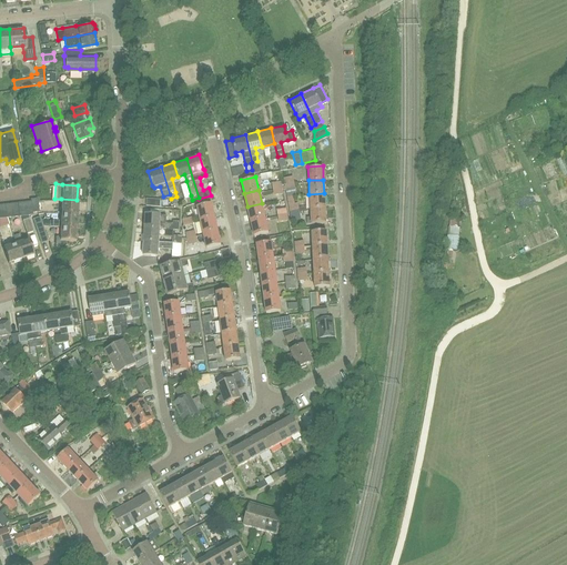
[(310,208),(325,207),(324,193),(309,194),(310,208)]
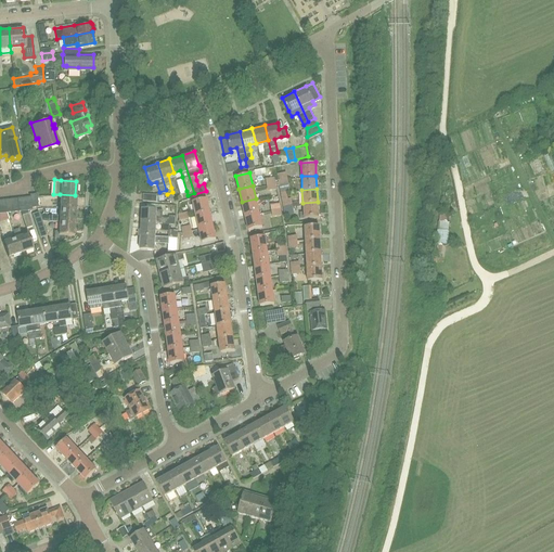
[(75,195),(60,194),(59,206),(75,207),(75,195)]
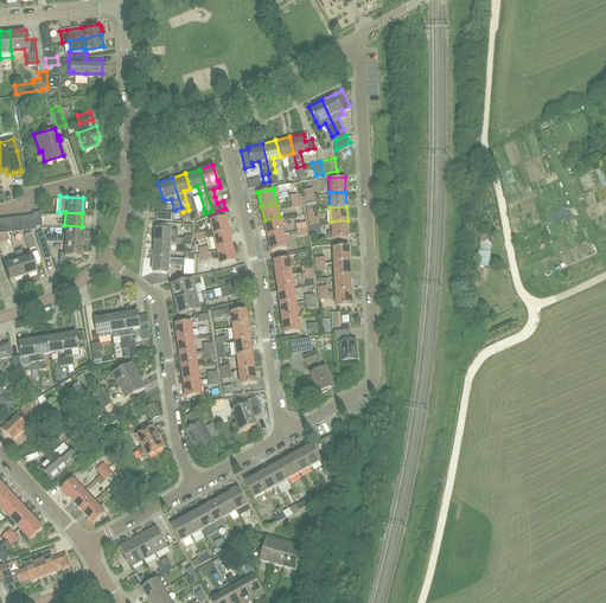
[(195,218),(197,225),(209,222),(206,216),(195,218)]
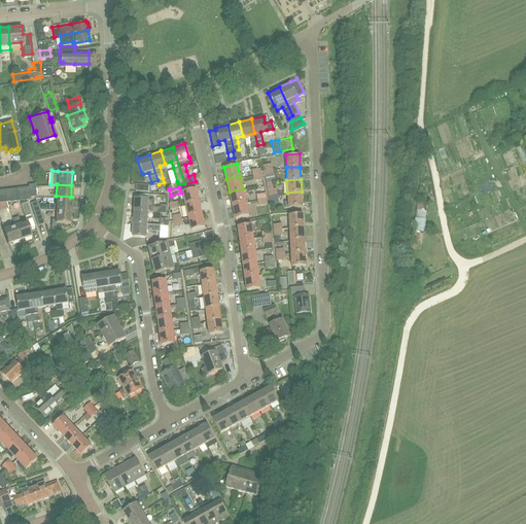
[(182,190),(184,203),(199,200),(196,187),(182,190)]
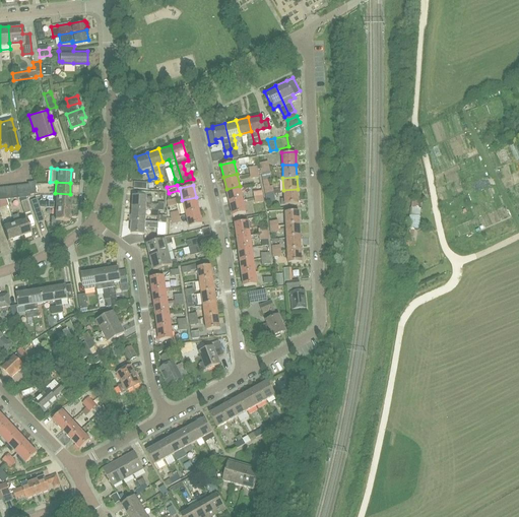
[(229,201),(243,198),(240,186),(226,189),(229,201)]
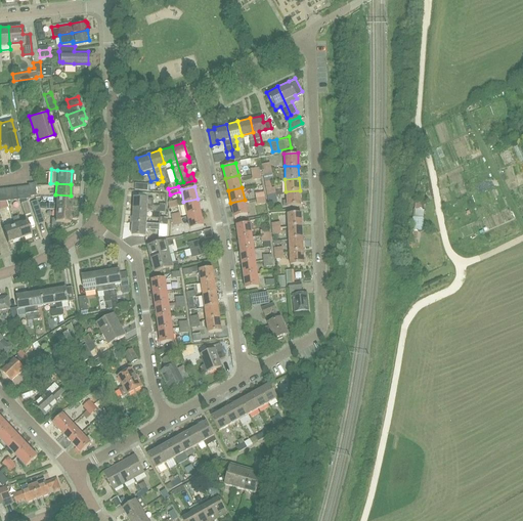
[(300,204),(300,190),(286,191),(286,198),(282,199),(282,204),(287,204),(300,204)]
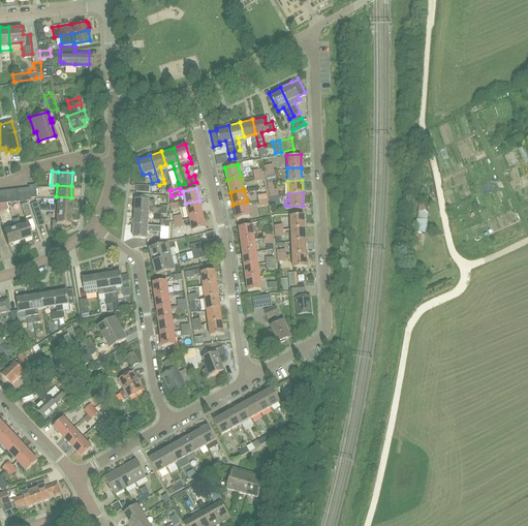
[(56,209),(70,210),(71,197),(56,196),(56,204),(49,203),(45,203),(45,208),(56,209)]
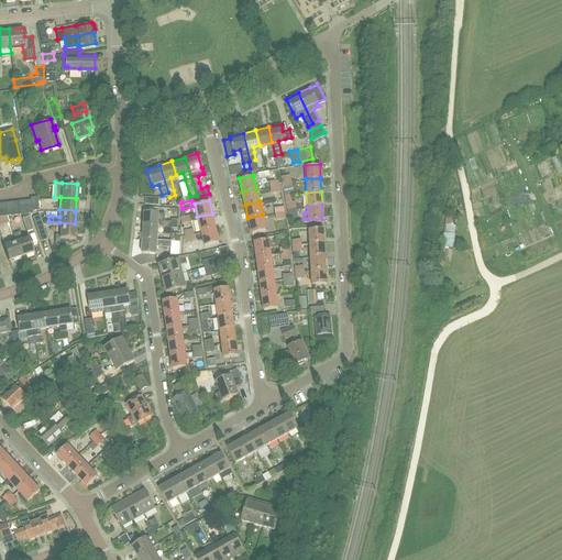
[(24,210),(20,211),(25,229),(32,227),(28,213),(26,210),(24,210)]
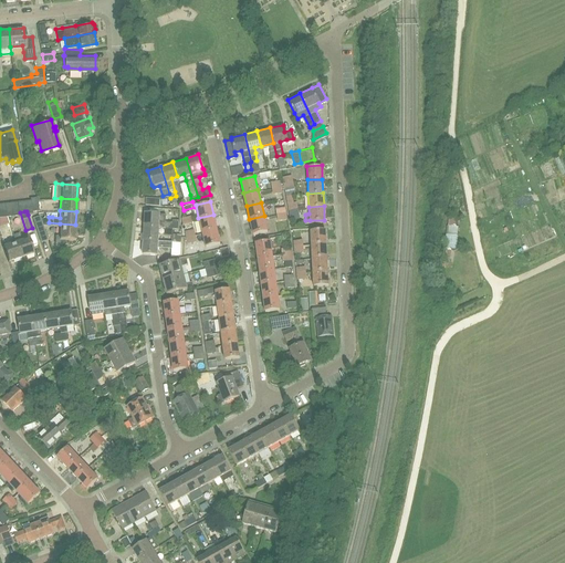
[(144,211),(144,225),(158,225),(177,227),(177,218),(171,217),(171,220),(165,219),(165,212),(159,212),(144,211)]
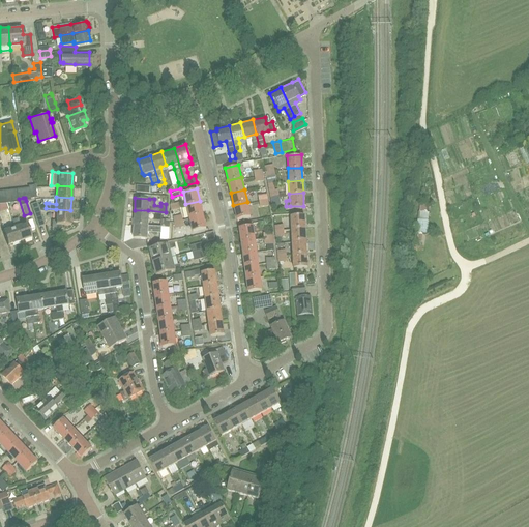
[(202,213),(200,201),(185,204),(188,216),(202,213)]
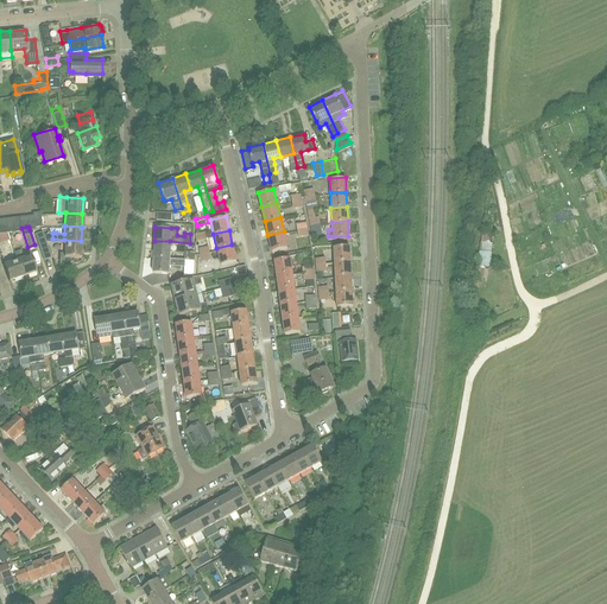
[(286,246),(284,231),(267,235),(271,249),(286,246)]
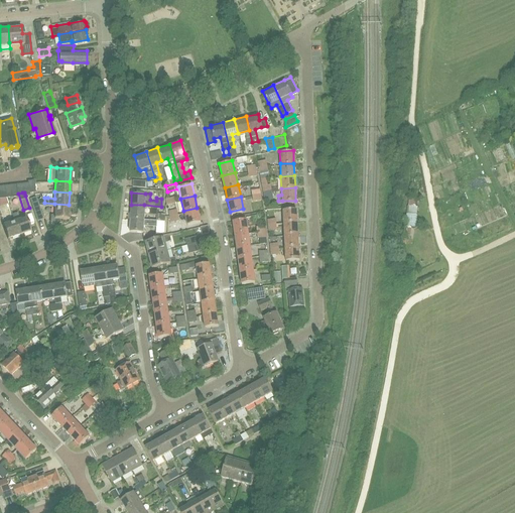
[(42,217),(37,201),(31,202),(36,219),(42,217)]
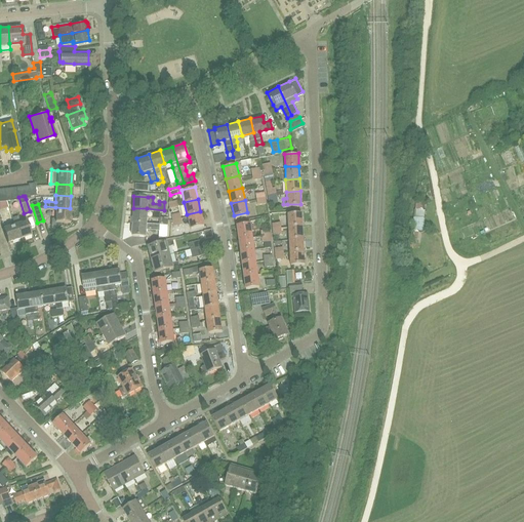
[(70,208),(55,207),(54,214),(50,216),(50,224),(61,224),(61,221),(69,221),(70,208)]
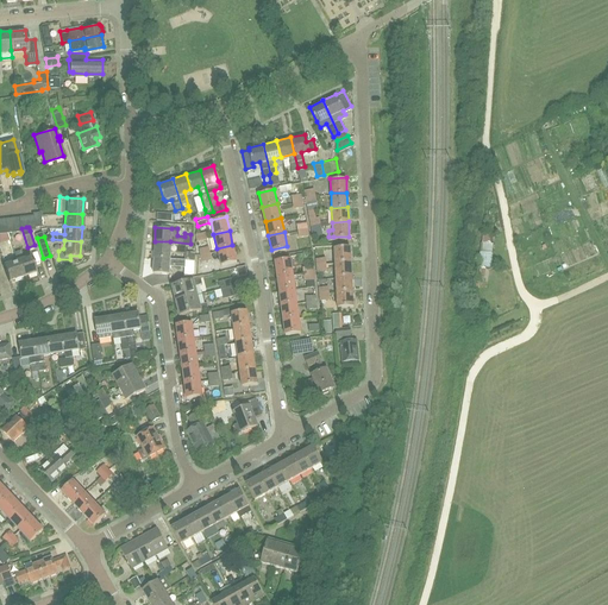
[(170,241),(155,241),(154,256),(169,257),(170,241)]
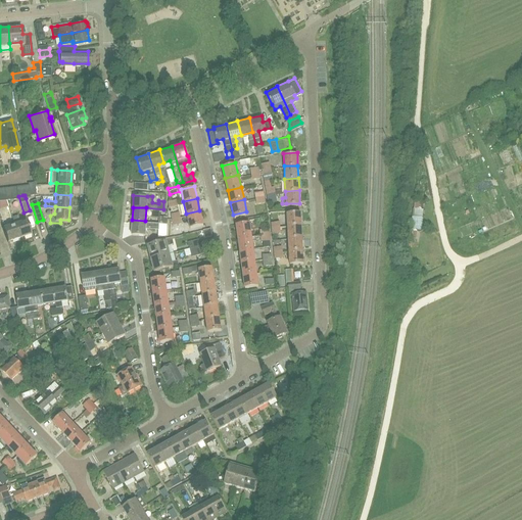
[(199,210),(186,214),(189,226),(202,223),(199,210)]
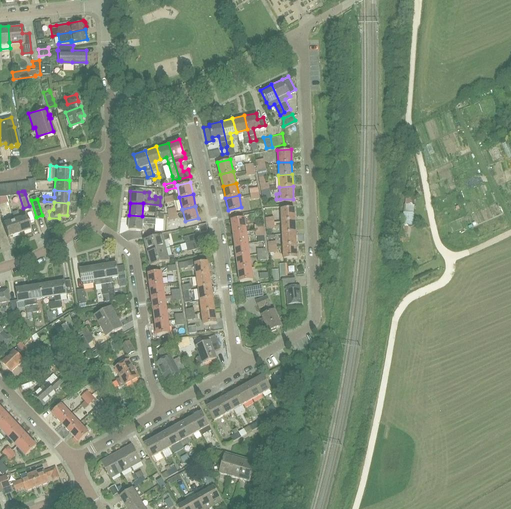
[(265,221),(273,220),(281,219),(294,219),(294,206),(280,207),(281,215),(273,215),(273,214),(264,215),(265,221)]
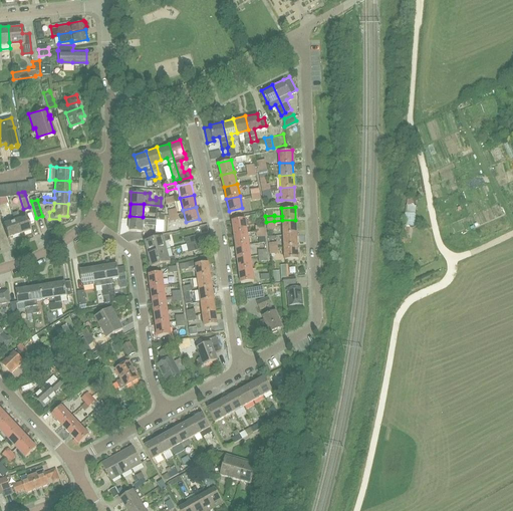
[(14,218),(18,231),(30,228),(25,214),(18,216),(16,209),(10,211),(13,218),(14,218)]
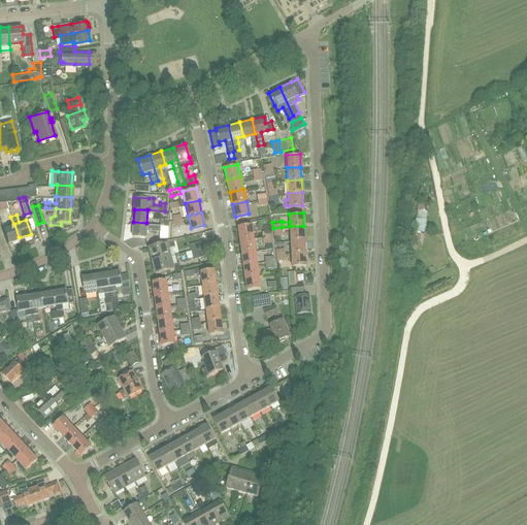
[(424,230),(425,218),(417,216),(415,229),(424,230)]
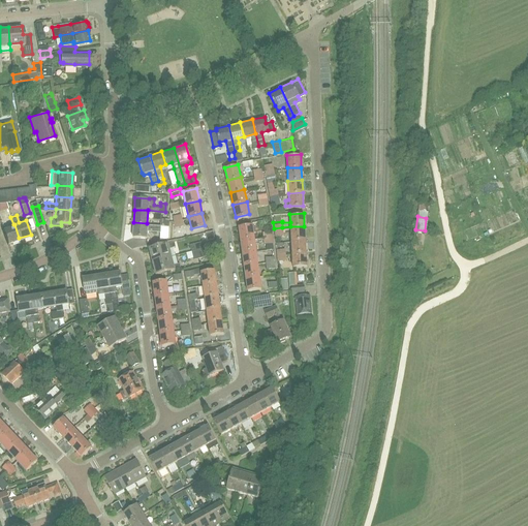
[(167,224),(147,223),(133,222),(132,235),(146,236),(147,229),(152,229),(159,230),(158,239),(161,238),(161,237),(166,236),(167,224)]
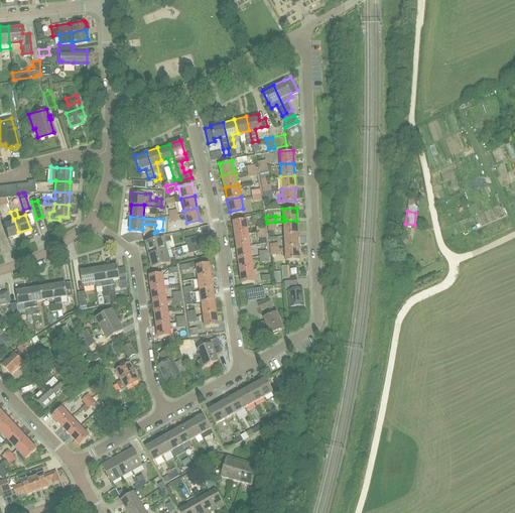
[(7,236),(18,232),(14,219),(13,219),(2,223),(7,236)]
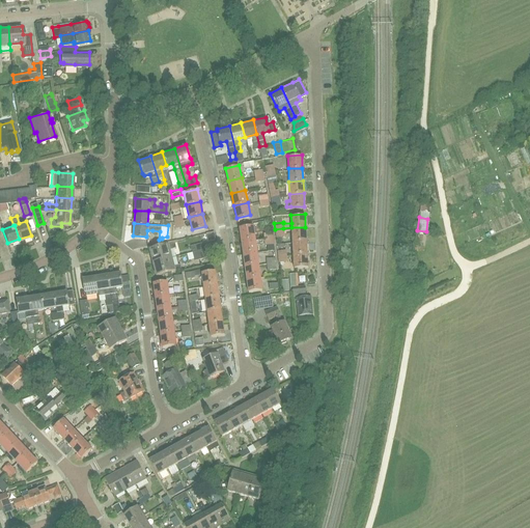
[(241,240),(254,238),(253,225),(239,227),(241,240)]
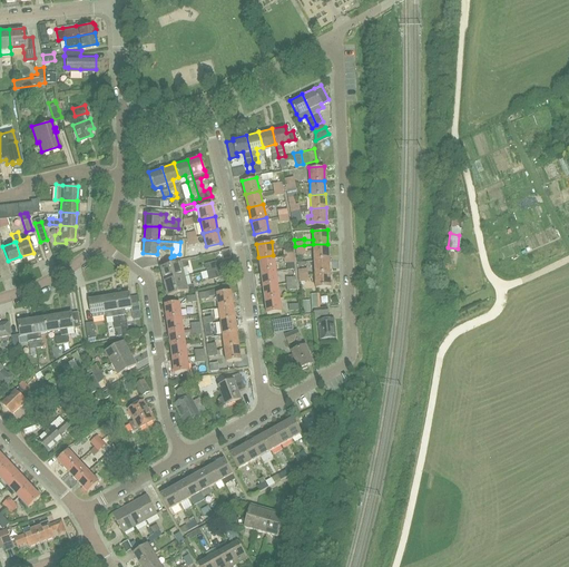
[(329,257),(327,244),(313,244),(314,258),(329,257)]
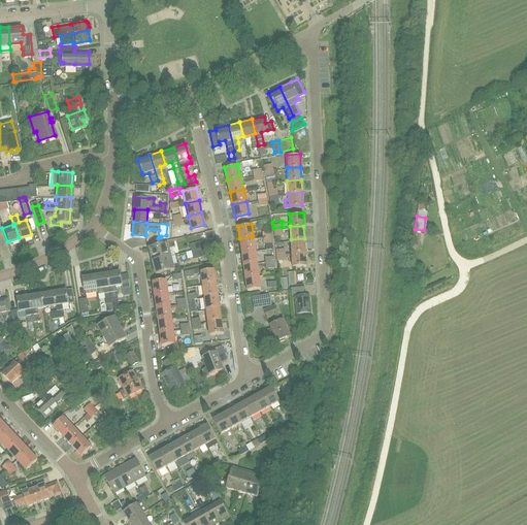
[(239,238),(241,251),(255,249),(253,236),(239,238)]
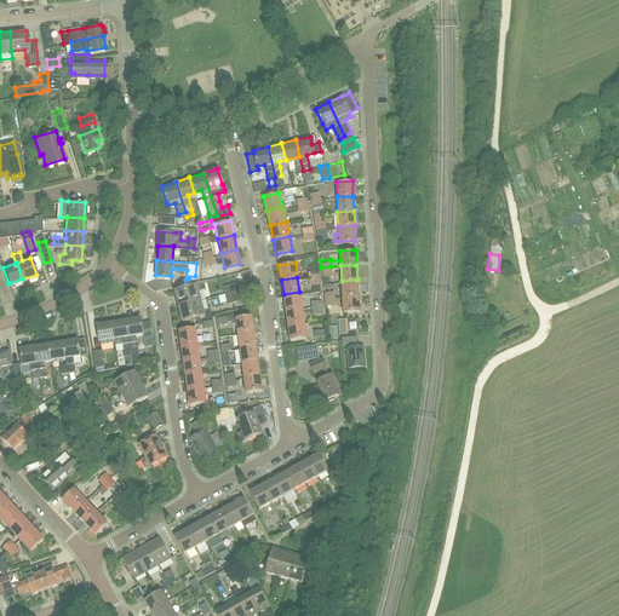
[(222,285),(224,292),(240,288),(238,280),(222,285)]
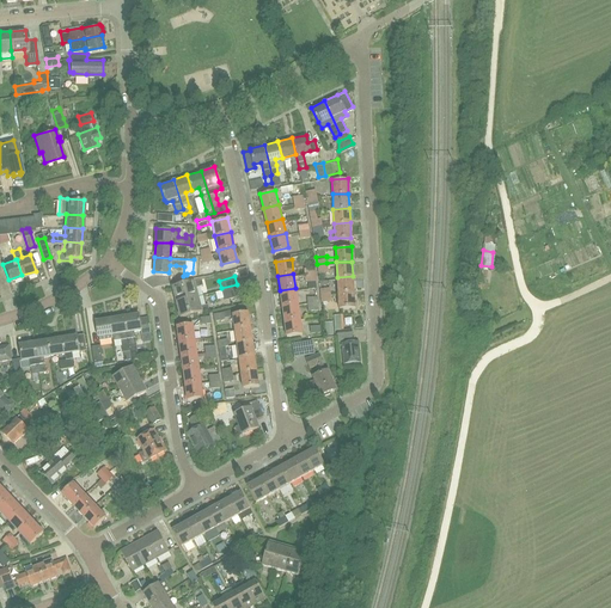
[(337,292),(354,290),(353,276),(337,277),(337,292)]
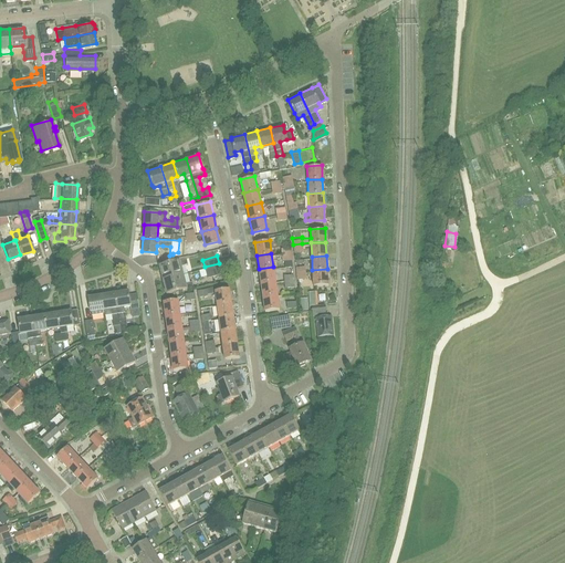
[(158,263),(163,278),(182,272),(180,263),(187,262),(186,257),(179,259),(178,259),(158,263)]
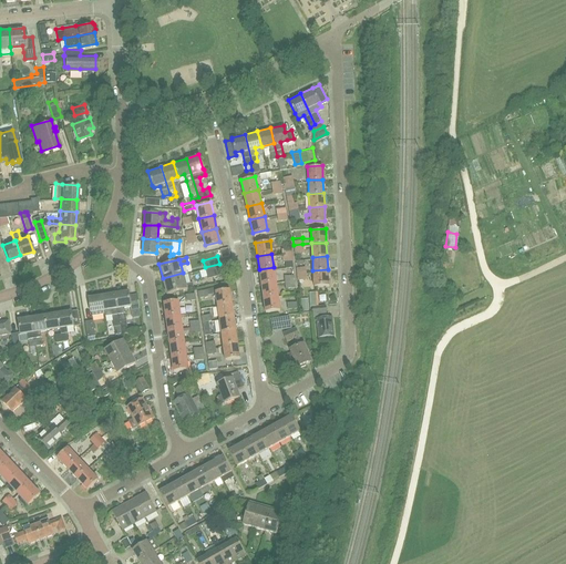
[(219,264),(205,267),(205,269),(207,276),(222,273),(219,264)]
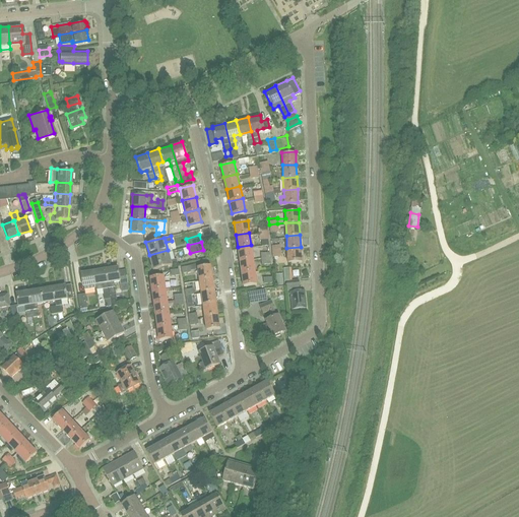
[(238,247),(239,259),(253,257),(251,245),(238,247)]
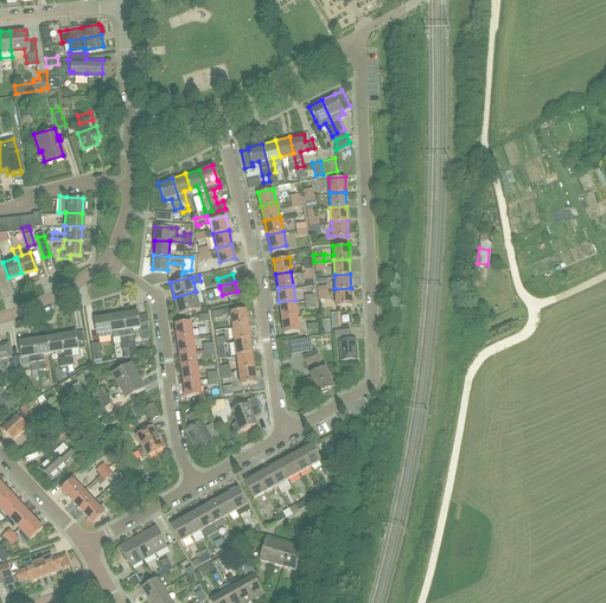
[(351,288),(335,289),(336,305),(351,303),(351,288)]
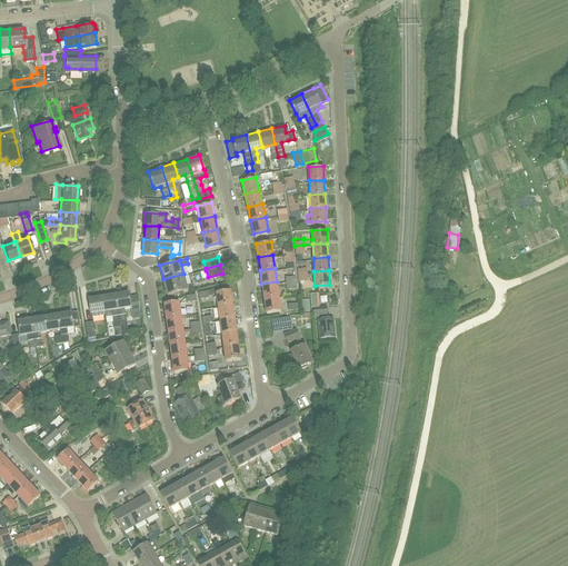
[(183,274),(163,279),(167,294),(187,288),(187,287),(192,286),(192,281),(186,283),(183,274)]
